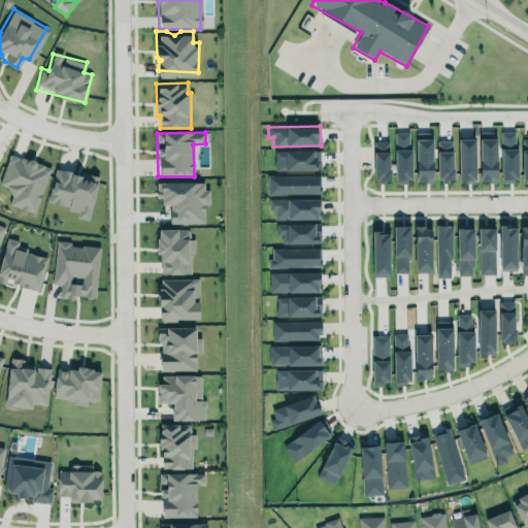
[(432,139),(416,139),(416,183),(433,183),(432,139)]
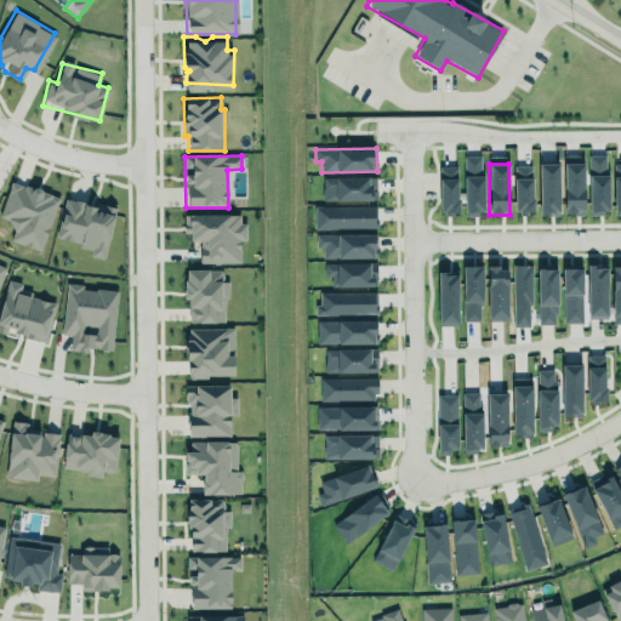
[(320,175),(322,199),(376,199),(376,175),(370,175),(370,171),(332,171),(332,175),(320,175)]
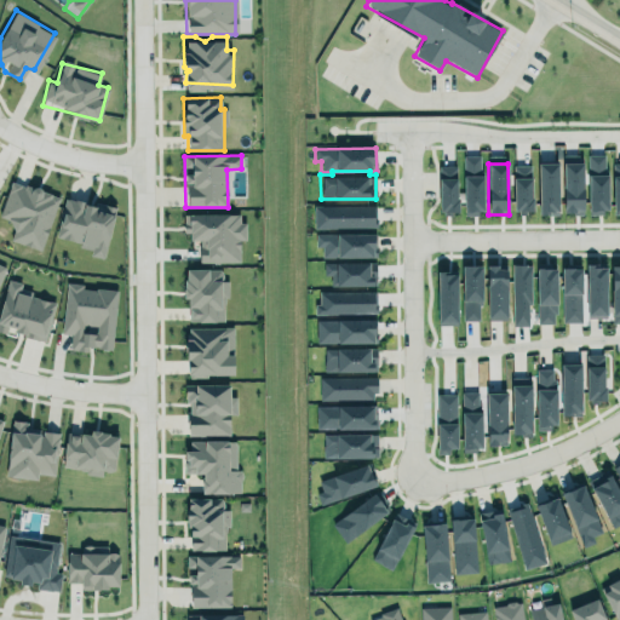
[(7,177),(0,197),(0,217),(12,222),(12,229),(9,239),(39,250),(58,194),(7,177)]
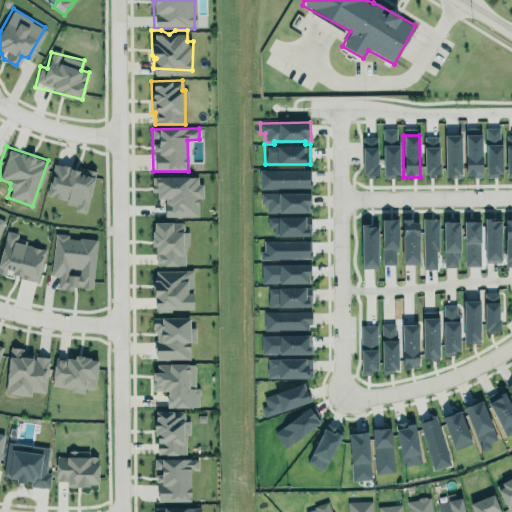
[(51,161),(45,195),(63,198),(65,204),(72,205),(71,212),(86,214),(94,168),(51,161)]
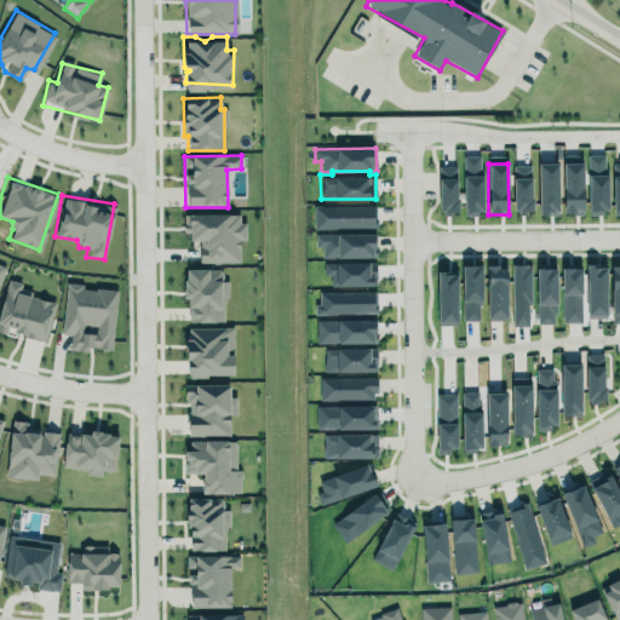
[(314,228),(378,228),(378,206),(313,206),(314,228)]
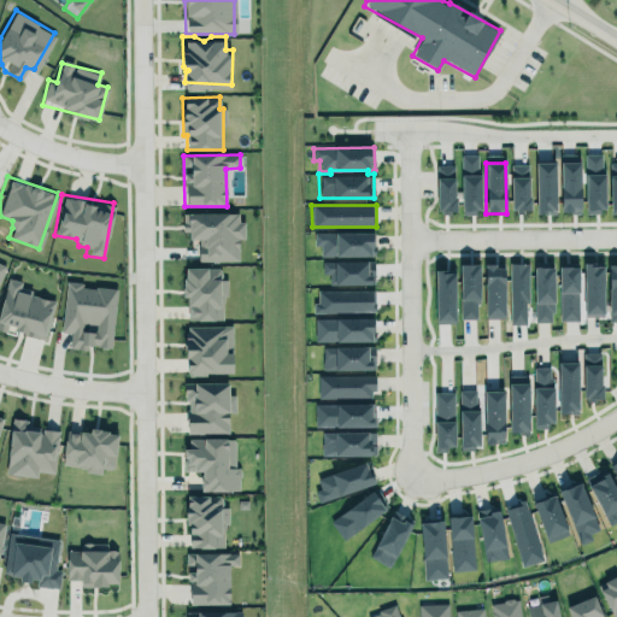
[(238,262),(239,239),(241,239),(241,213),(184,212),(184,240),(199,240),(198,262),(238,262)]
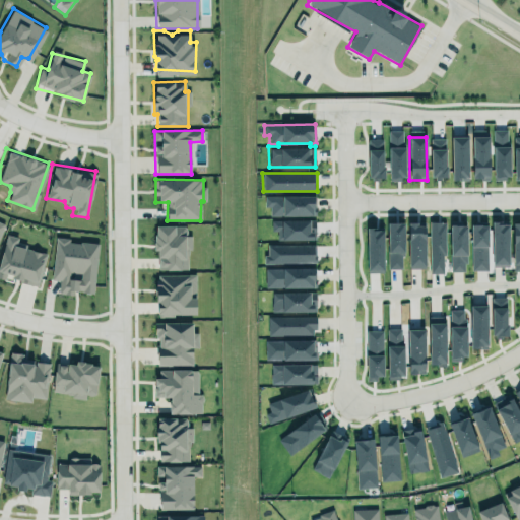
[(315,196),(264,196),(264,207),(270,207),(270,216),(315,215),(315,196)]
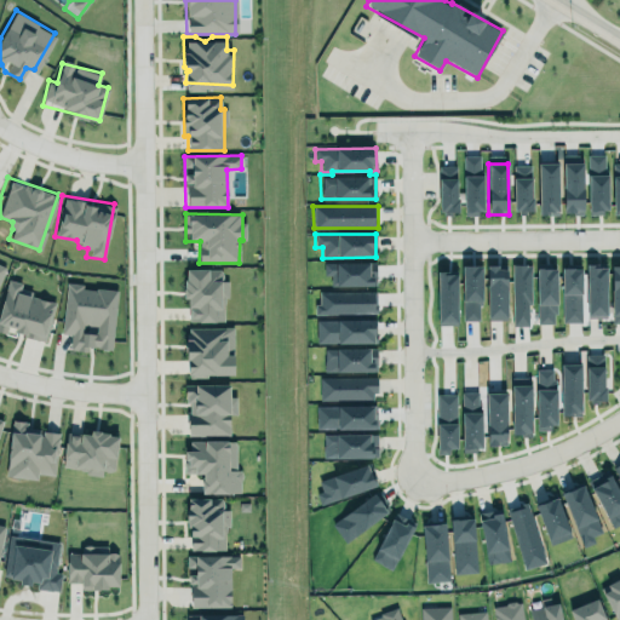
[(482,265),(461,265),(461,320),(481,321),(482,265)]
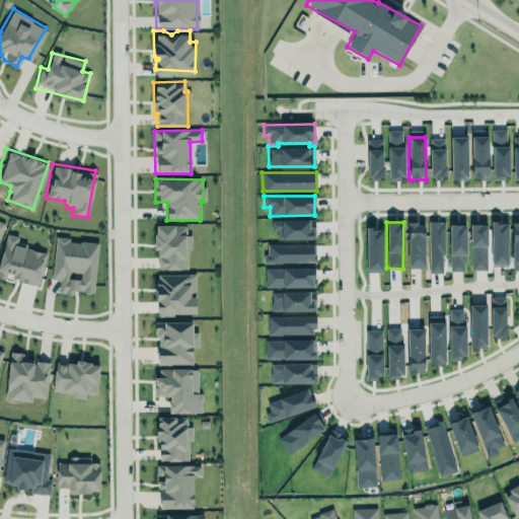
[(429,273),(443,273),(443,222),(429,222),(429,273)]
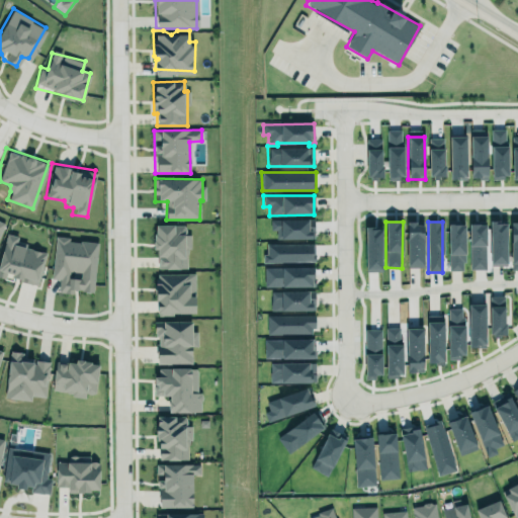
[(507,265),(506,222),(490,223),(490,265),(507,265)]
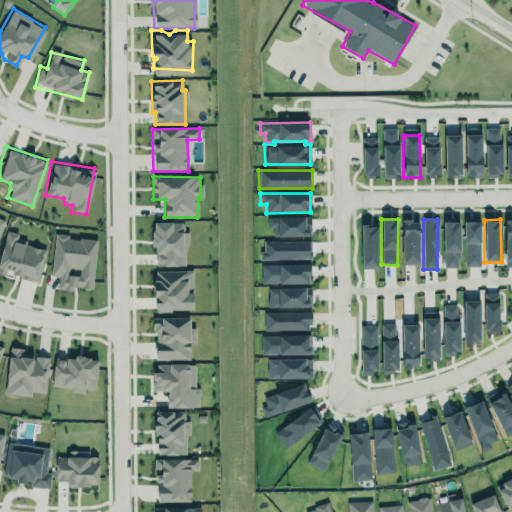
[(418,220),(402,220),(402,264),(418,264),(418,220)]
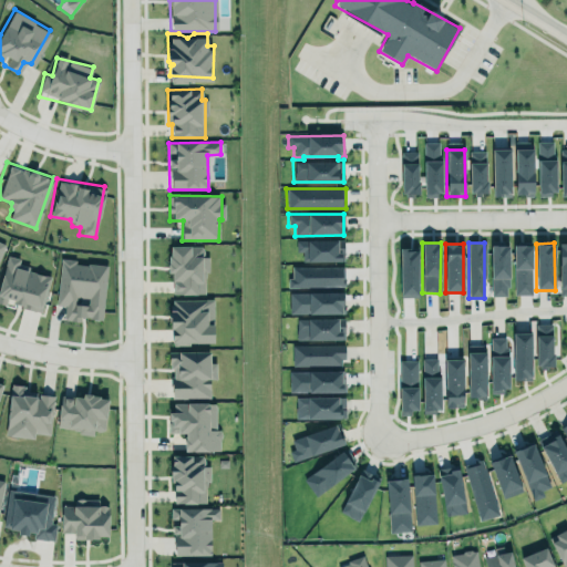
[(507,245),(490,245),(491,296),(508,296),(507,245)]
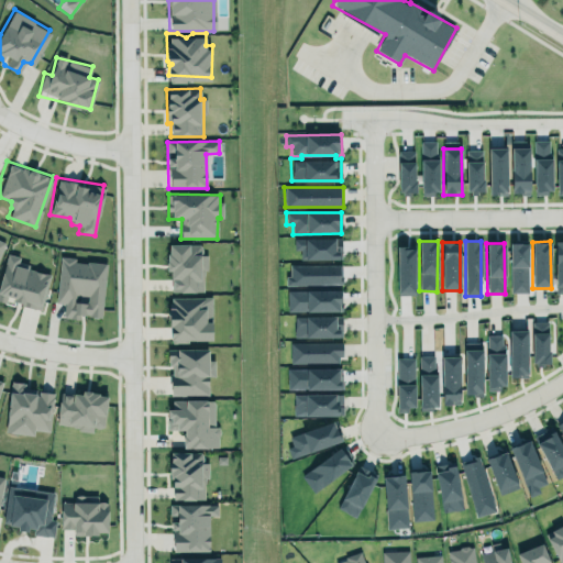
[(510,293),(528,293),(527,243),(509,243),(510,293)]
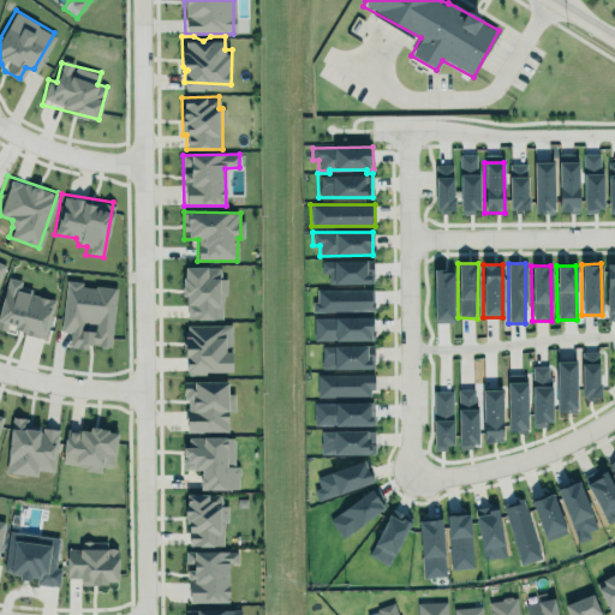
[(224,320),(224,279),(220,279),(220,267),(183,267),(183,297),(186,297),(186,320),(224,320)]
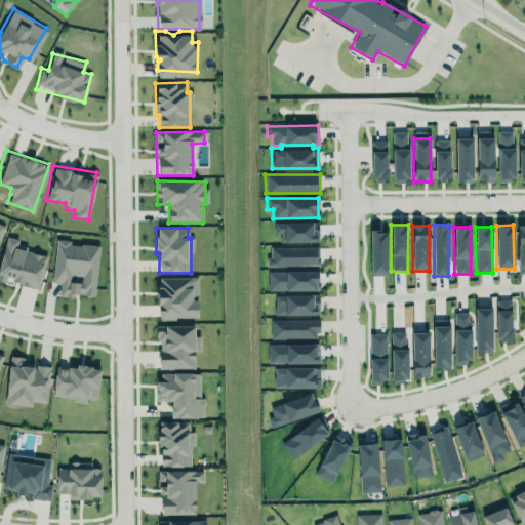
[(0,261),(0,281),(39,289),(46,253),(16,248),(18,239),(5,237),(0,261)]
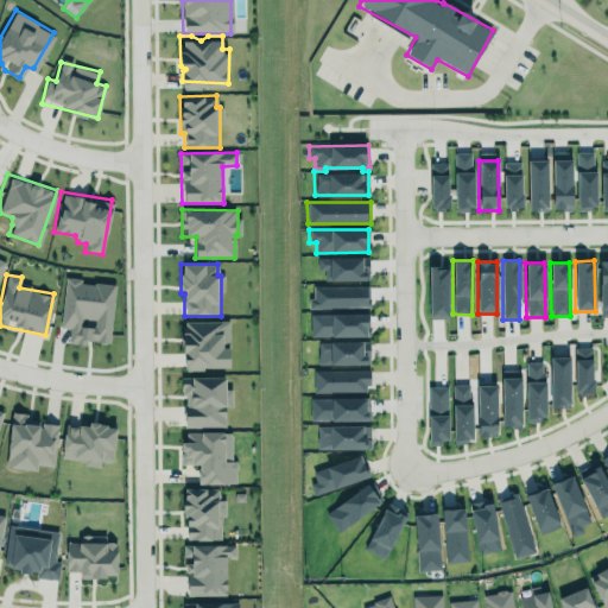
[(109,343),(114,285),(81,282),(81,278),(64,277),(61,328),(69,328),(68,343),(84,344),(84,341),(109,343)]
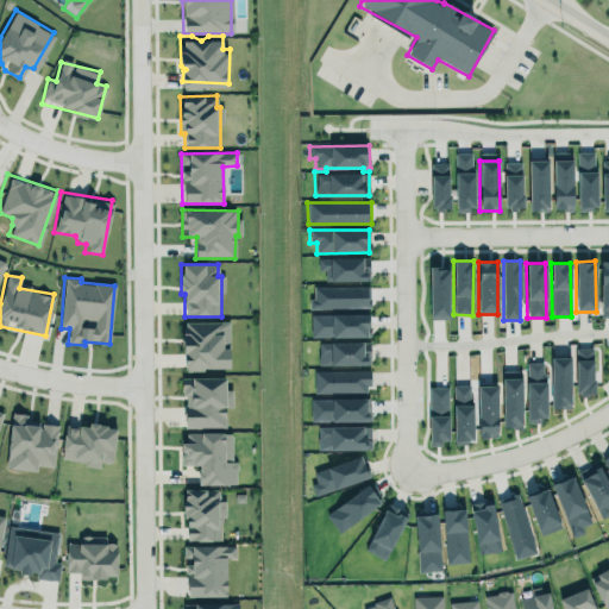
[(312,287),(311,307),(371,308),(371,287),(312,287)]
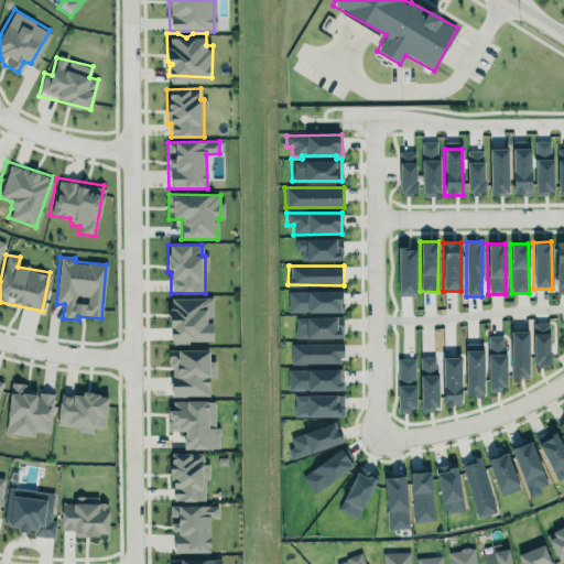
[(288,313),(344,312),(344,291),(288,291),(288,313)]
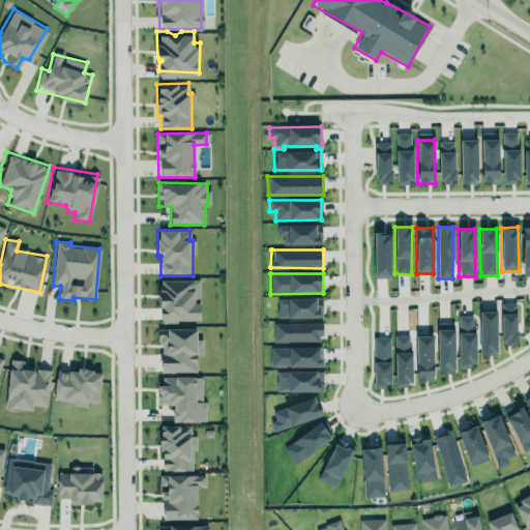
[(200,321),(199,280),(158,280),(159,322),(200,321)]
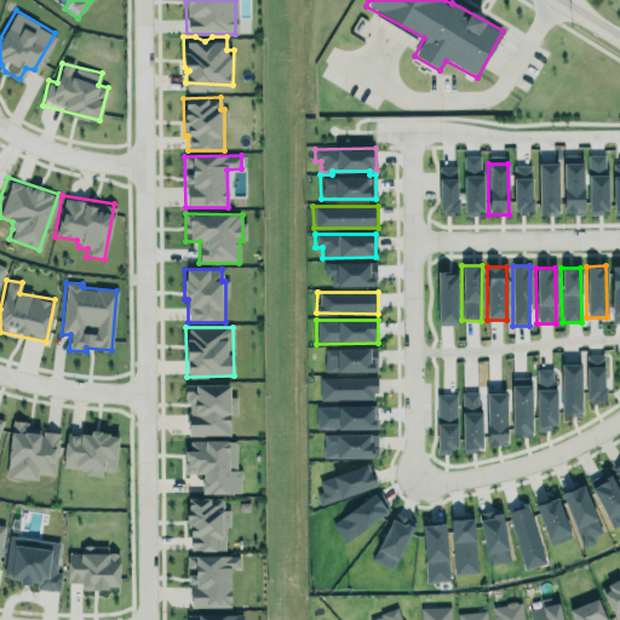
[(373,366),(336,366),(336,369),(322,369),(322,344),(368,344),(368,360),(373,360),(373,366)]
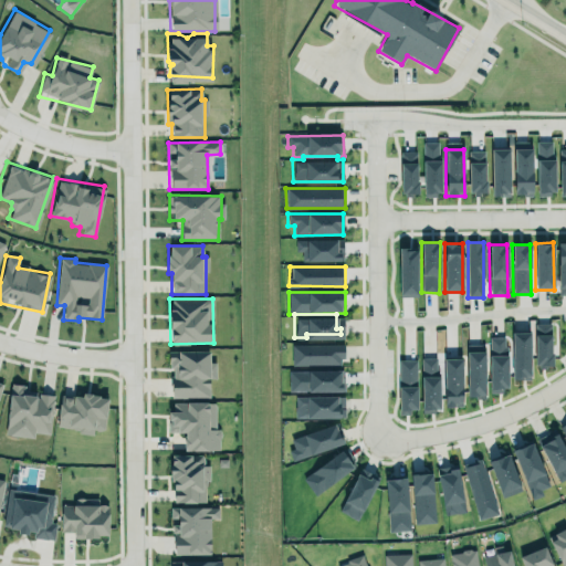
[(553,366),(552,323),(534,324),(534,366),(553,366)]
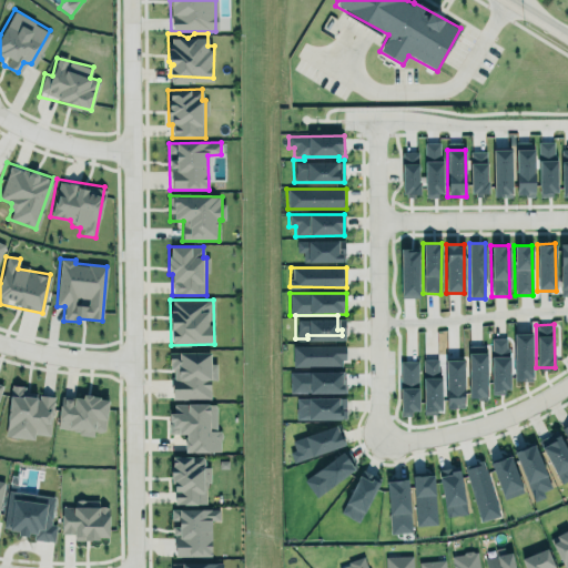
[(514,382),(533,381),(531,333),(513,334),(514,382)]
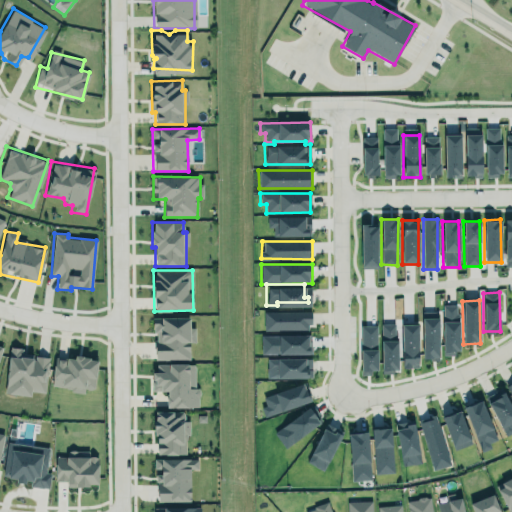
[(442,355),(458,356),(458,305),(442,305),(442,355)]
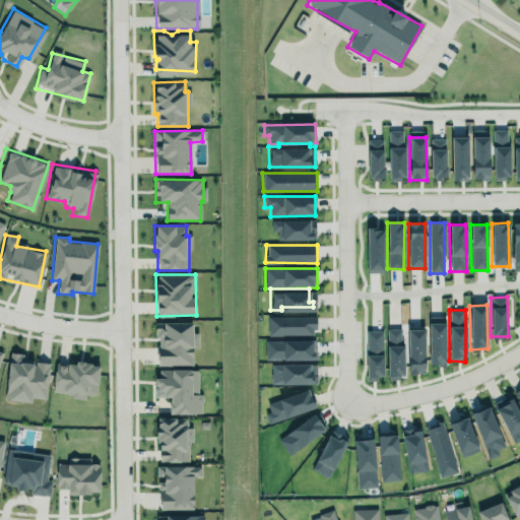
[(266,312),(266,334),(311,333),(311,327),(315,327),(315,315),(313,315),(313,311),(266,312)]
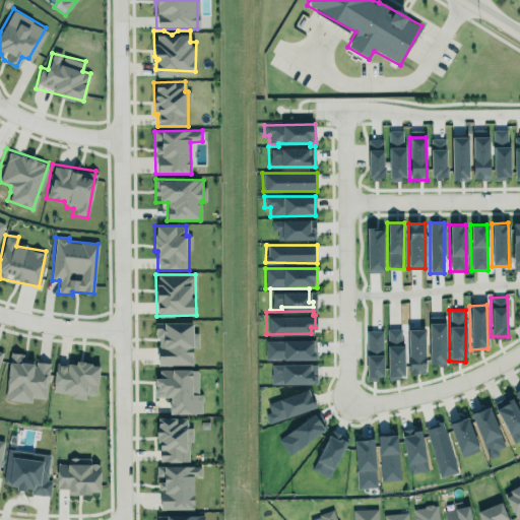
[(445,319),(428,320),(429,366),(446,366),(445,319)]
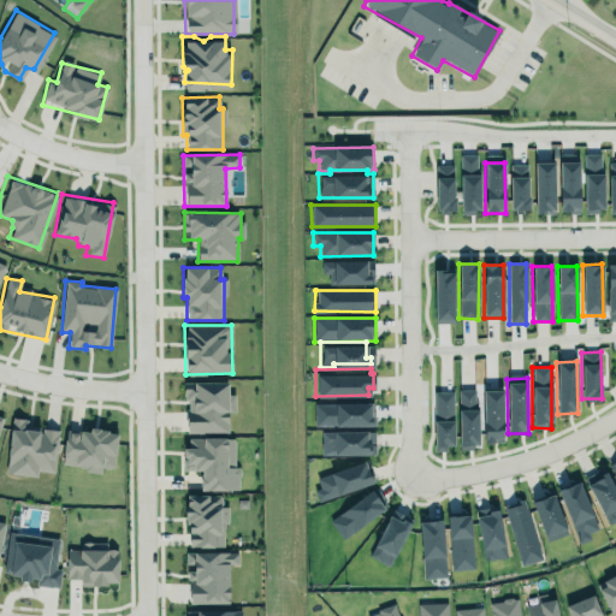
[(227,381),(184,383),(185,432),(227,432),(227,413),(235,413),(235,394),(227,394),(227,381)]
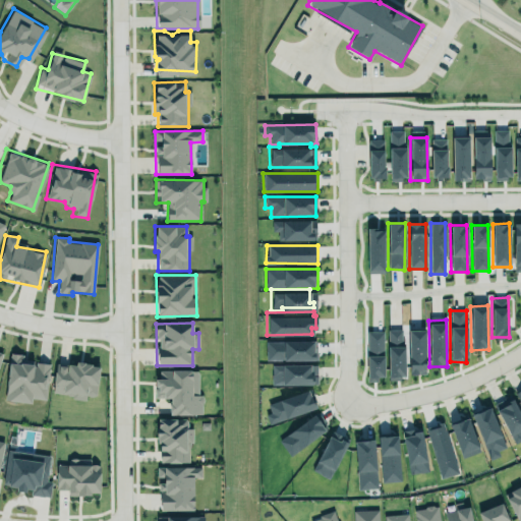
[(387,328),(387,373),(405,373),(404,343),(400,343),(400,328),(387,328)]
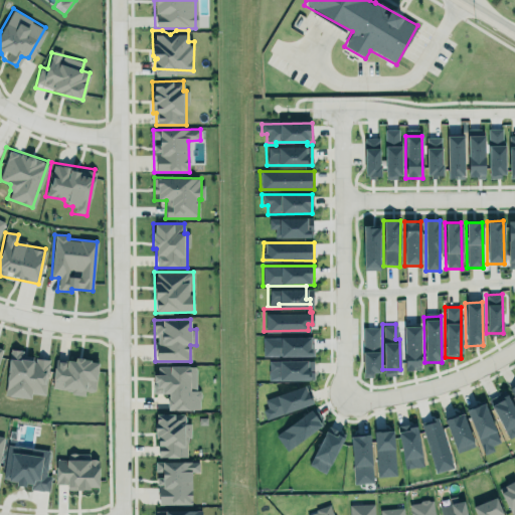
[(421,369),(419,326),(403,326),(404,370),(421,369)]
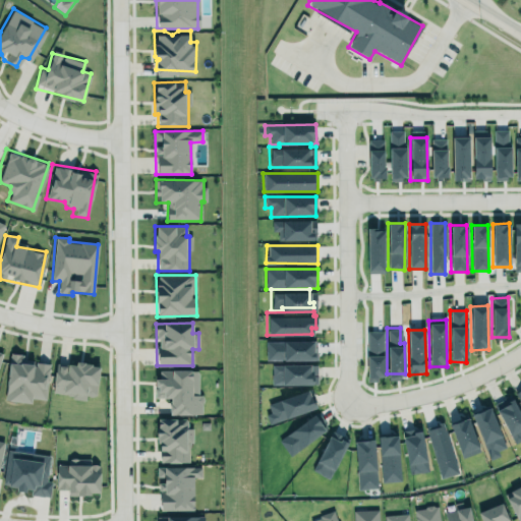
[(384,332),(367,331),(366,380),(383,381),(384,332)]
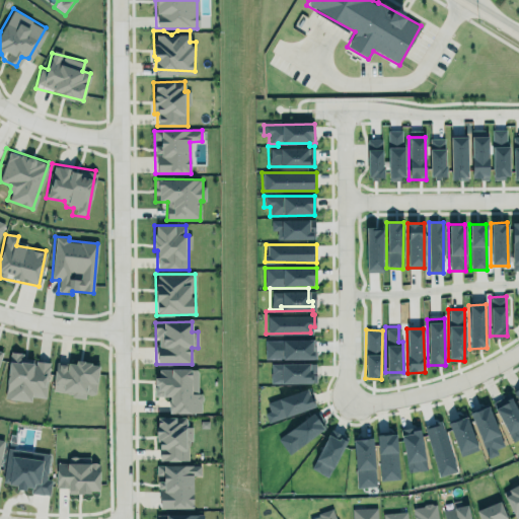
[(265,359),(316,359),(316,339),(265,340),(265,359)]
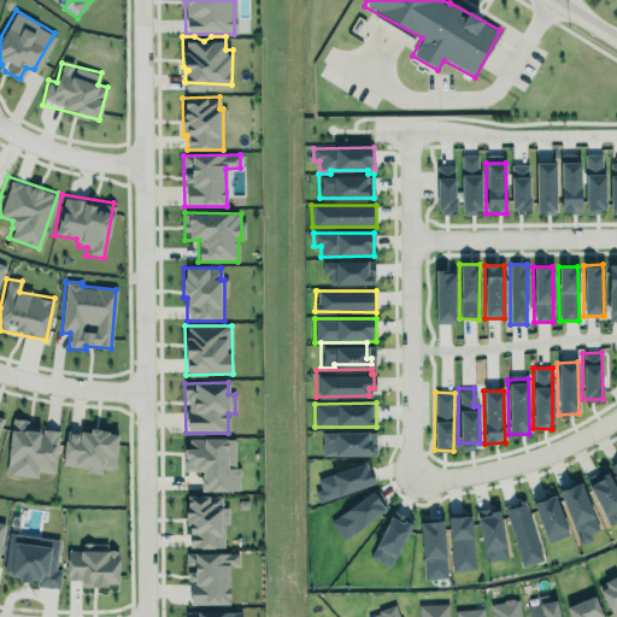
[(11,416),(5,471),(37,475),(37,470),(52,471),(58,428),(25,424),(25,418),(11,416)]
